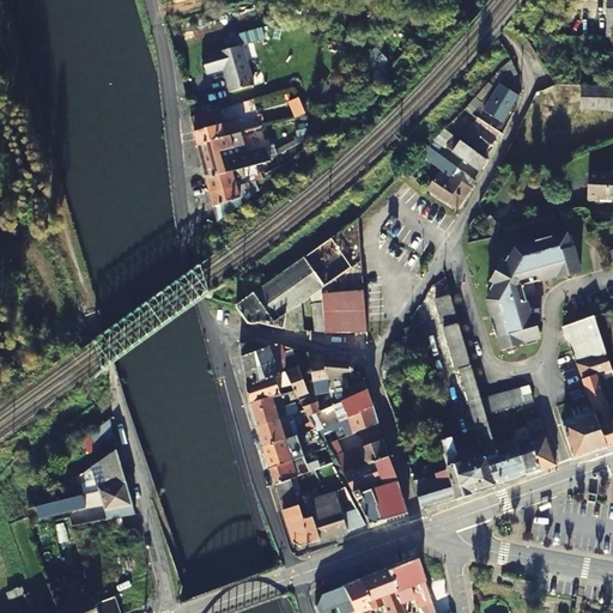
[(262,29),(238,34),(241,43),(265,38),(262,29)]
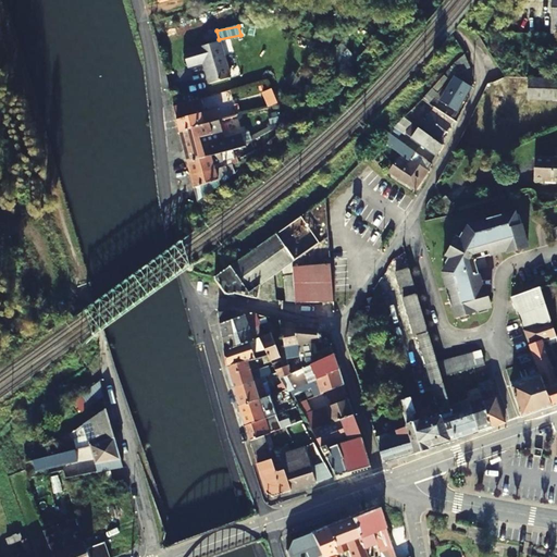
[(166,42),(181,38),(178,31),(164,35),(166,42)]
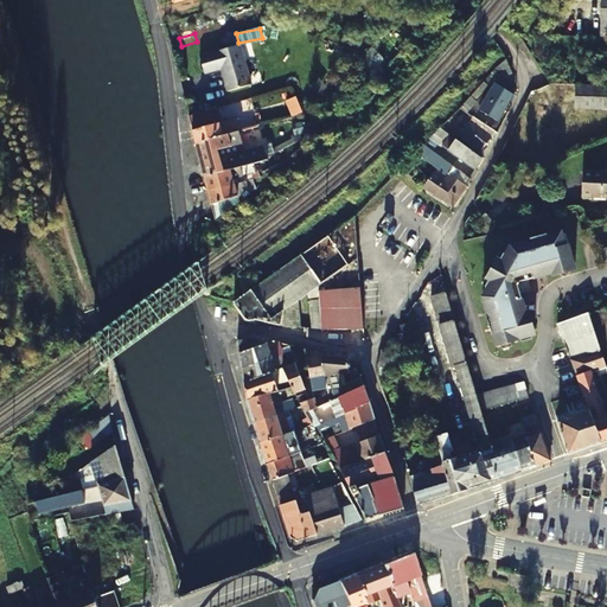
[(240,44),(200,57),(205,74),(223,68),(227,78),(224,78),(229,91),(253,84),(240,44)]
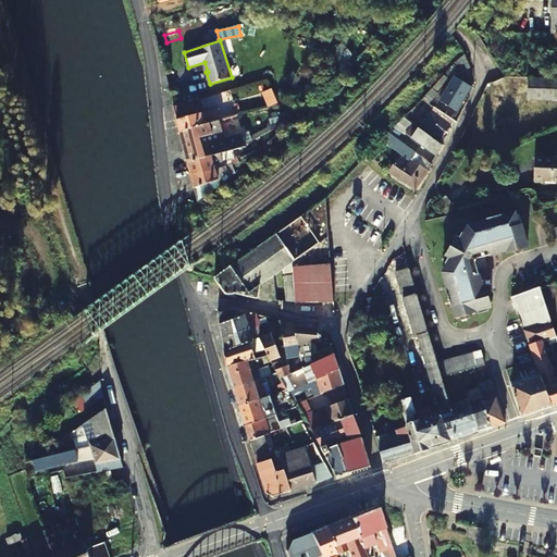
[(336,57),(333,66),(344,70),(351,50),(338,46),(334,56),(336,57)]
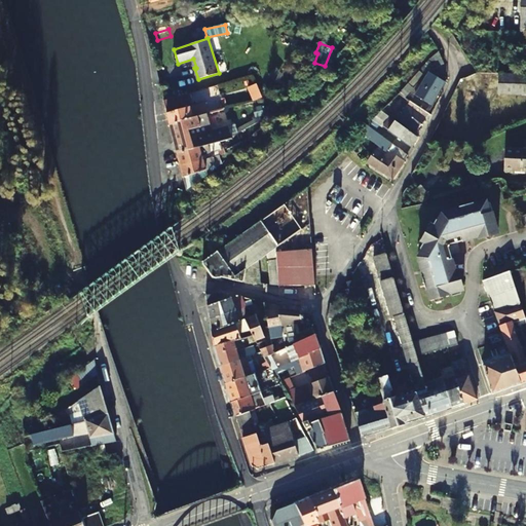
[(441,62),(438,52),(429,60),(434,70),(441,62)]
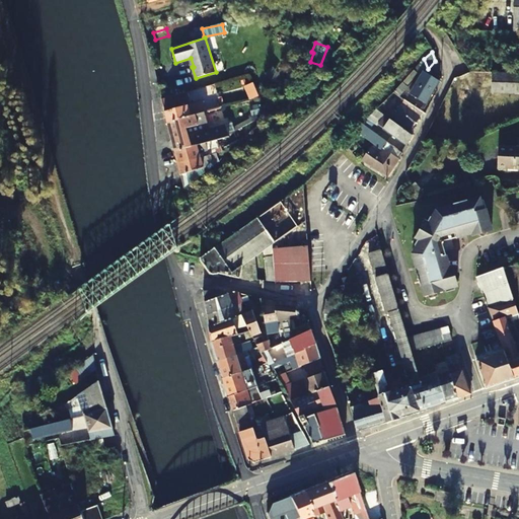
[(411,84),(414,87),(420,76),(413,70),(393,91),(399,97),(411,84)]
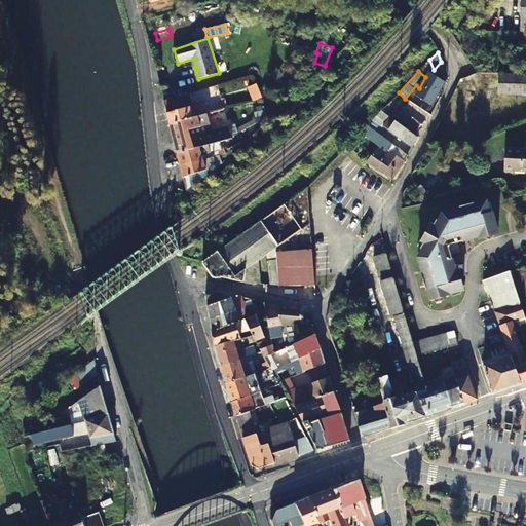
[(427,73),(425,77),(419,88),(415,97),(431,107),(443,82),(427,73)]
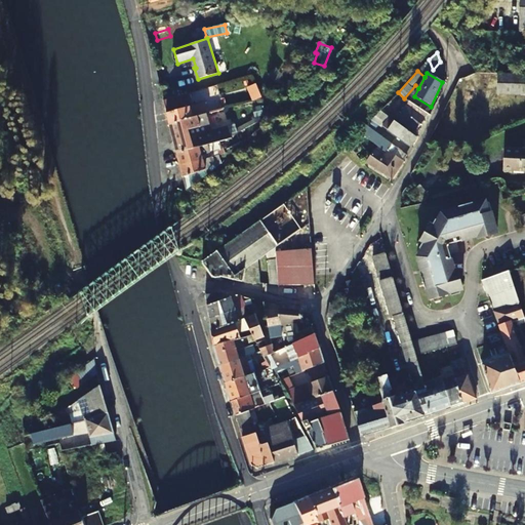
[(497,92),(521,92),(524,92),(524,74),(498,74),(497,92)]
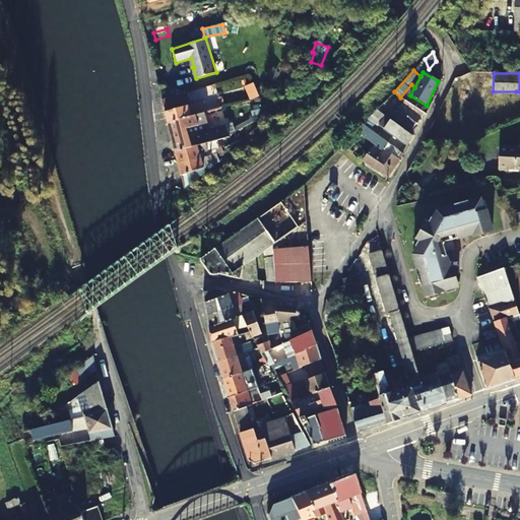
[(252,86),(243,89),(247,102),(256,100),(252,86)]
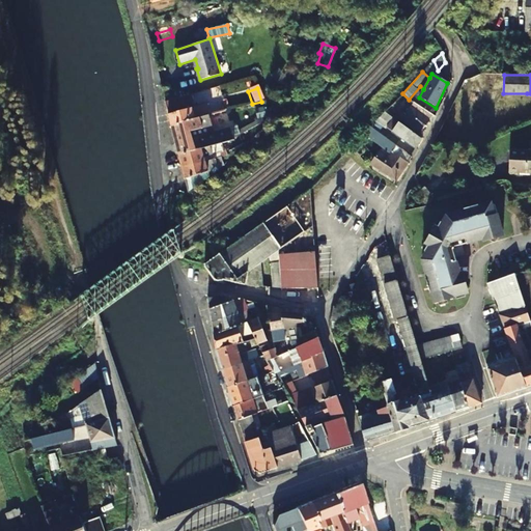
[(526,107),(527,93),(503,93),(502,93),(502,106),(526,107)]
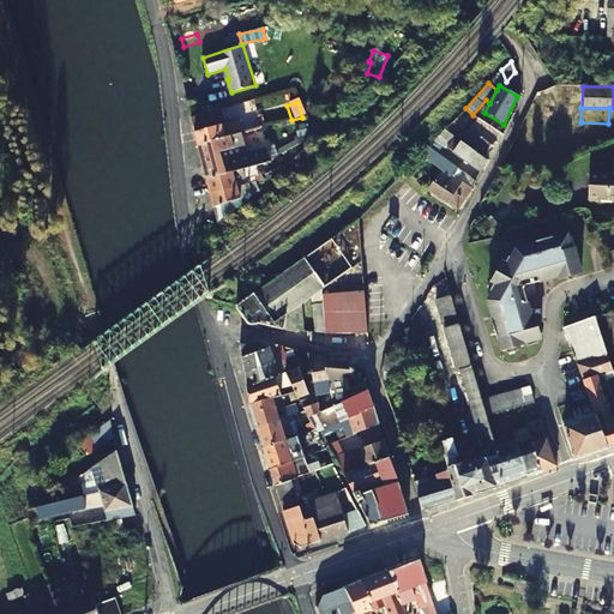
[(196,132),(223,125),(220,110),(192,119),(196,132)]
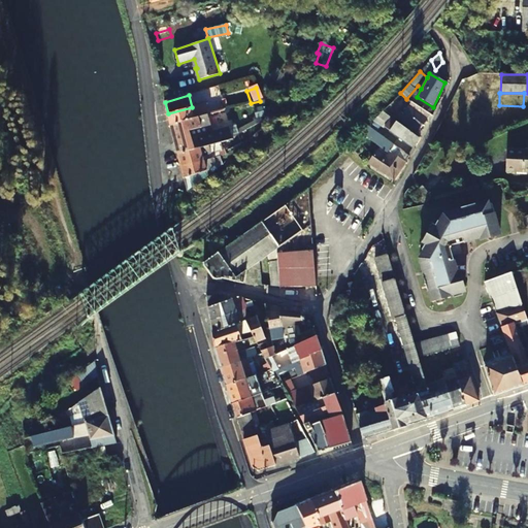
[(171,125),(208,114),(205,103),(192,107),(168,113),(171,125)]
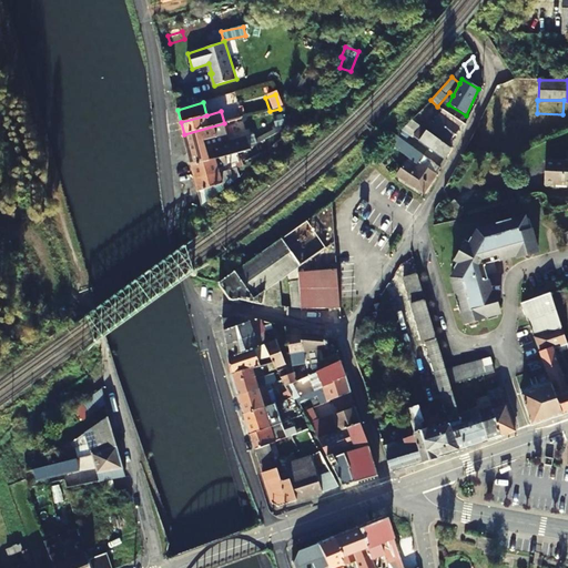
[(426,132),(444,145),(454,131),(436,117),(425,130),(426,132)]
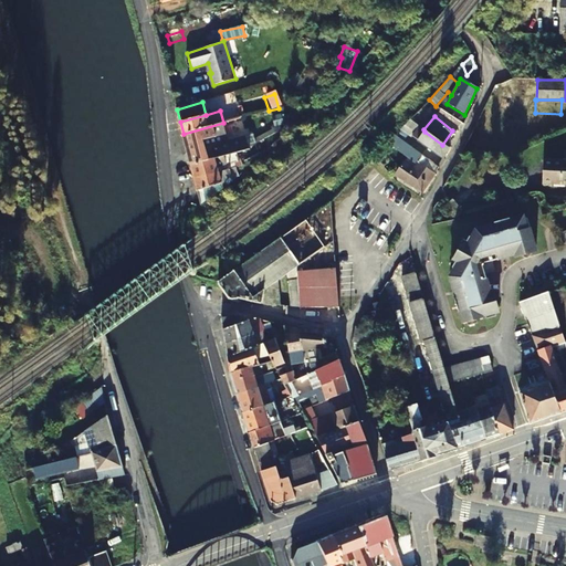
[(420,138),(425,132),(423,129),(410,119),(405,126),(420,138)]
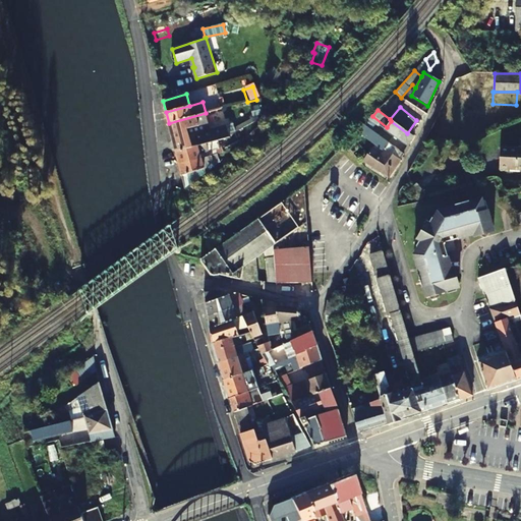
[(212,141),(228,136),(225,125),(189,134),(187,128),(206,123),(205,116),(207,115),(207,113),(206,113),(169,123),(176,152),(207,142),(212,141)]
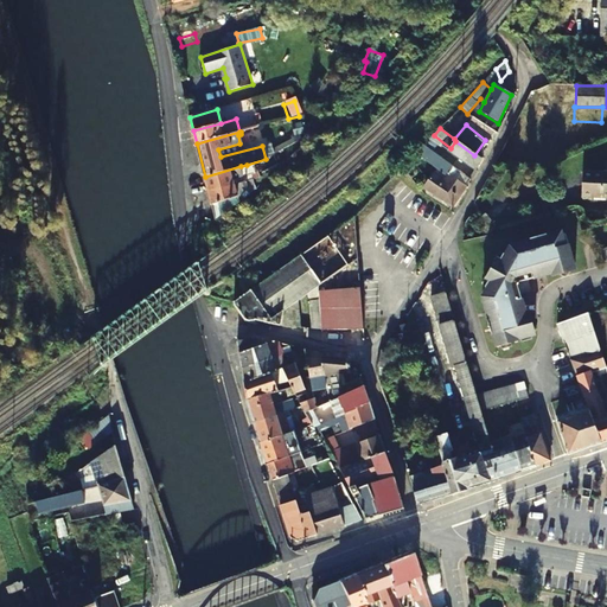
[(438,157),(442,151),(429,140),(423,147),(427,148),(438,157)]
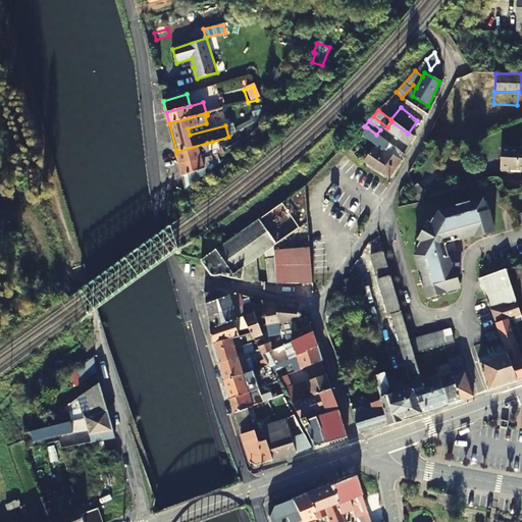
[(408,134),(392,121),(387,127),(385,129),(407,147),(412,137),(408,134)]
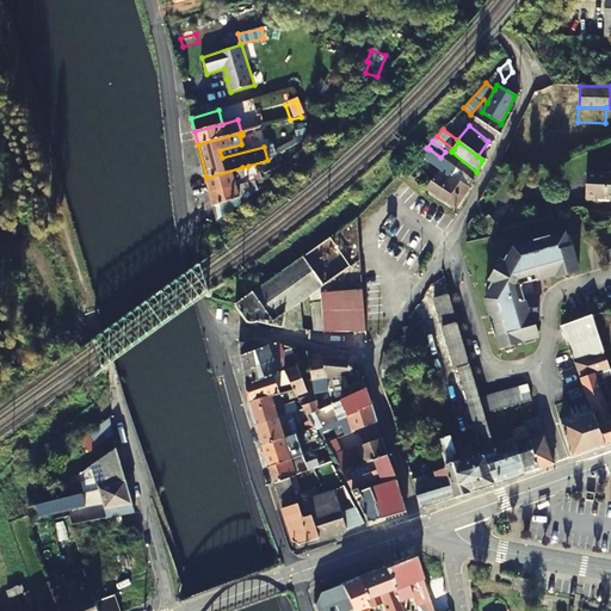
[(473,181),(440,158),(430,149),(424,158),(451,178),(448,183),(437,176),(427,190),(455,209),(473,181)]
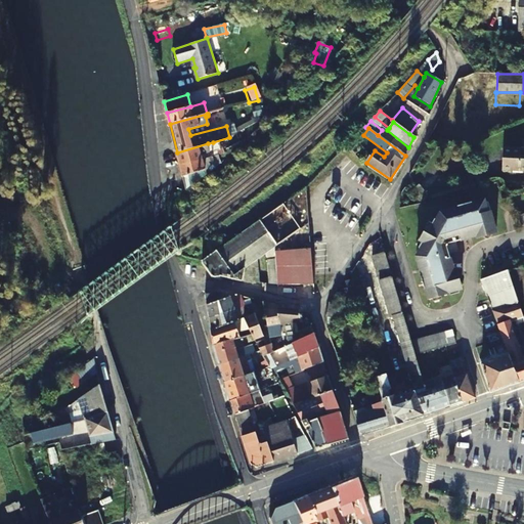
[(523,141),(523,149),(501,148),(500,170),(523,170),(523,141)]
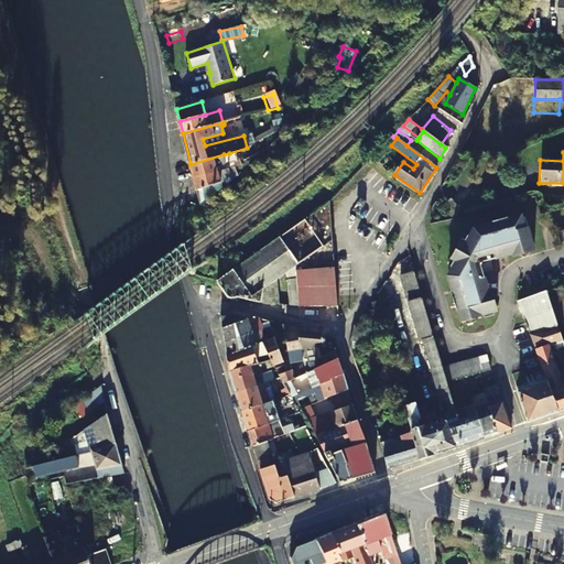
[(232,167),(230,162),(226,163),(224,154),(191,164),(194,179),(232,167)]
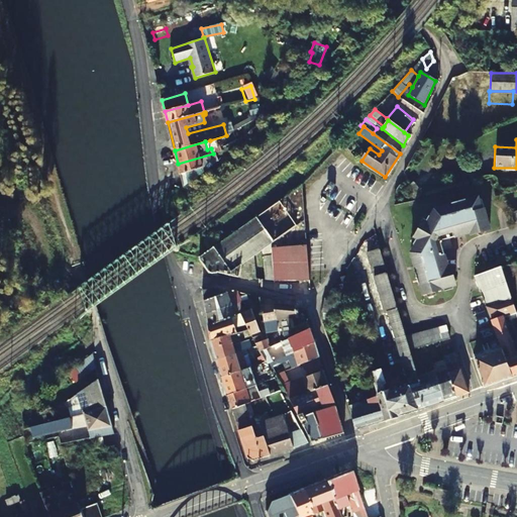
[(212,157),(215,156),(214,153),(213,153),(178,164),(184,187),(214,162),(212,157)]
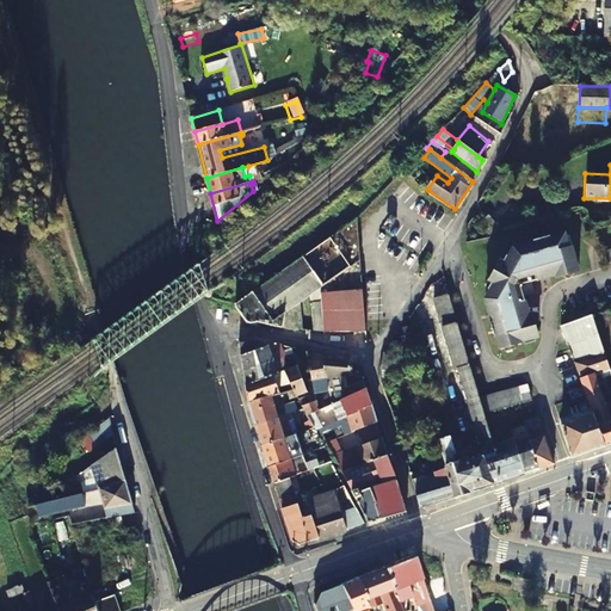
[(491,222),(486,216),(471,228),(477,234),(491,222)]
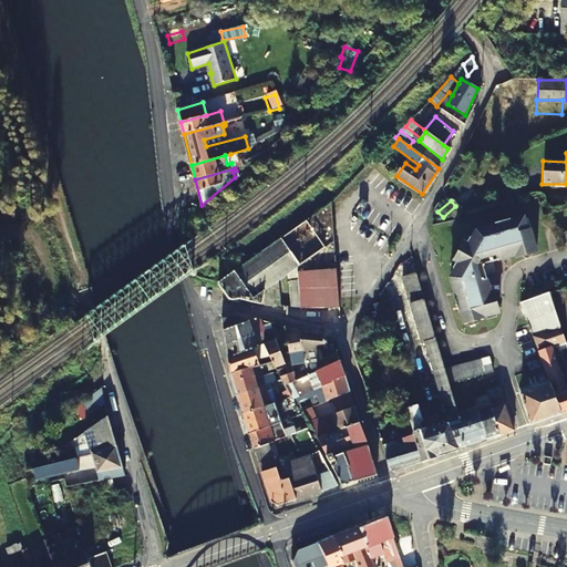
[(331,203),(280,237),(300,266),(297,268),(298,271),(337,268),(331,203)]
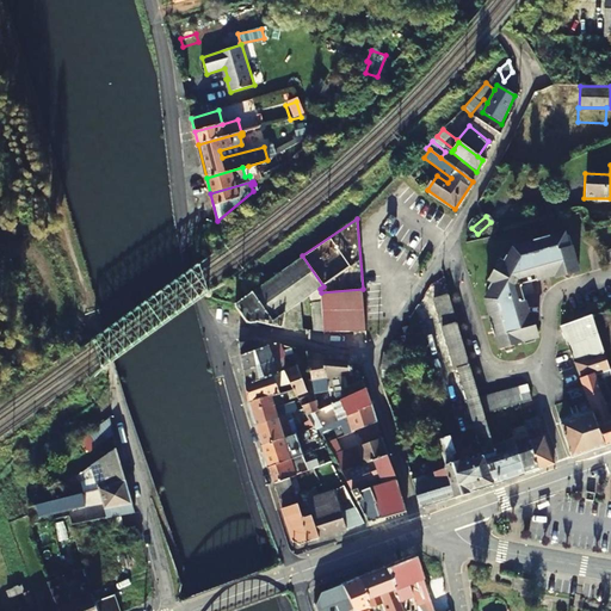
[(495,337),(500,352),(516,346),(516,345),(539,338),(532,318),(530,318),(523,294),(531,291),(529,283),(556,275),(556,277),(579,270),(571,246),(568,247),(565,234),(531,242),(532,244),(512,248),(507,258),(505,257),(503,263),(498,261),(487,282),(491,284),(487,290),(491,292),(486,301),(491,320),(489,320),(494,338),(495,337)]
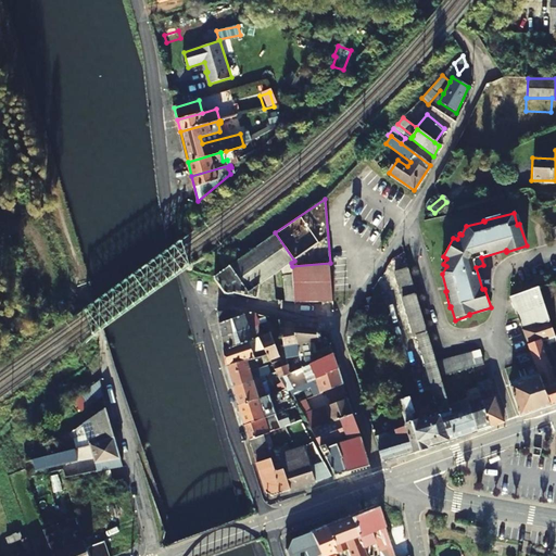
[(258,283),(273,275),(282,269),(291,263),(294,261),(275,232),(230,264),(248,291),(258,283)]
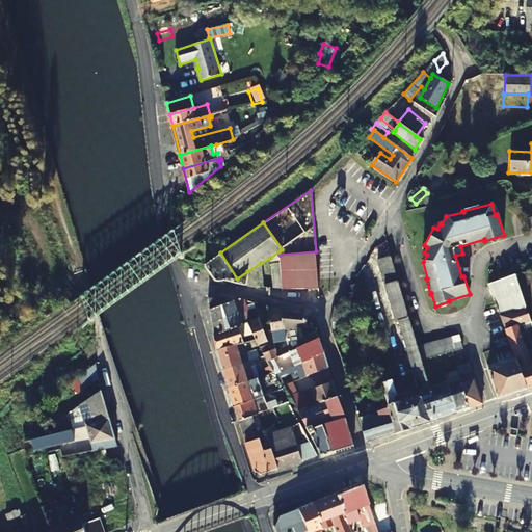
[(318,289),(316,251),(280,255),(278,251),(270,258),(273,288),(318,289)]
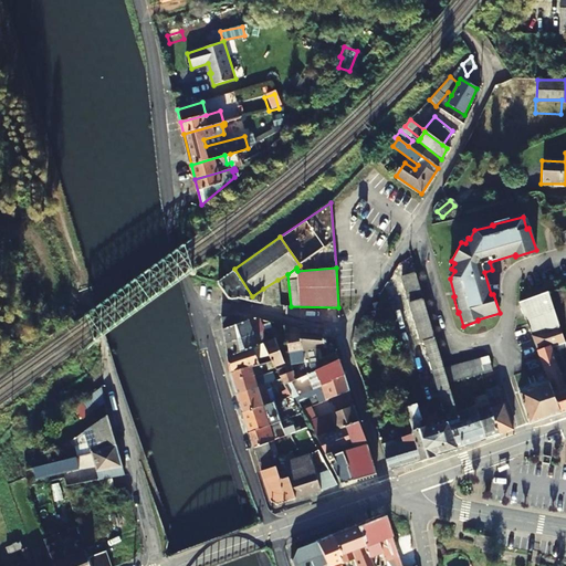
[(261,303),(263,289),(252,296),(234,269),(217,281),(229,300),(239,297),(261,303)]
